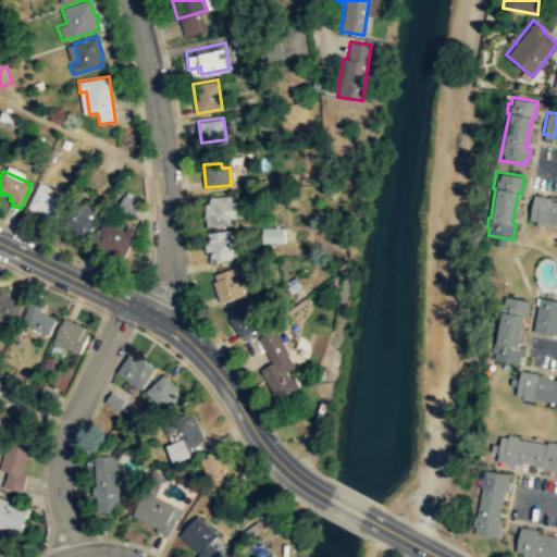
[(64,200),(53,223),(46,219),(47,217),(42,214),(45,211),(36,207),(35,209),(27,206),(36,187),(64,200)]
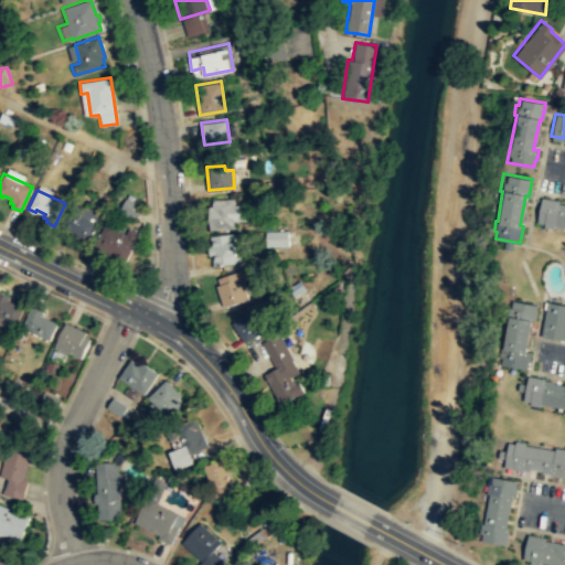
[(212,199),(235,198),(235,204),(253,203),(253,220),(235,220),(236,227),(211,228),(210,206),(213,205),(212,199)]
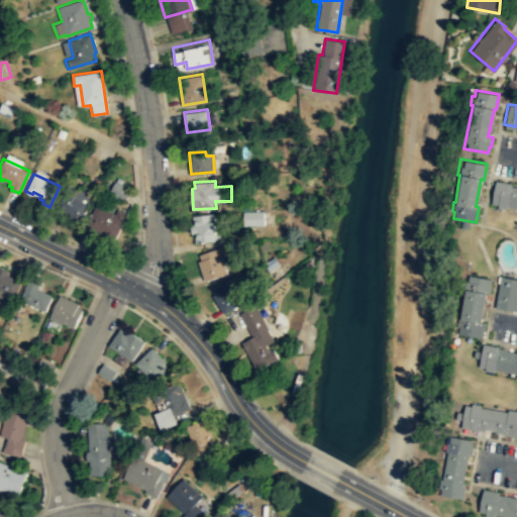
[(494,182),(516,186),(516,207),(491,203),(494,182)]
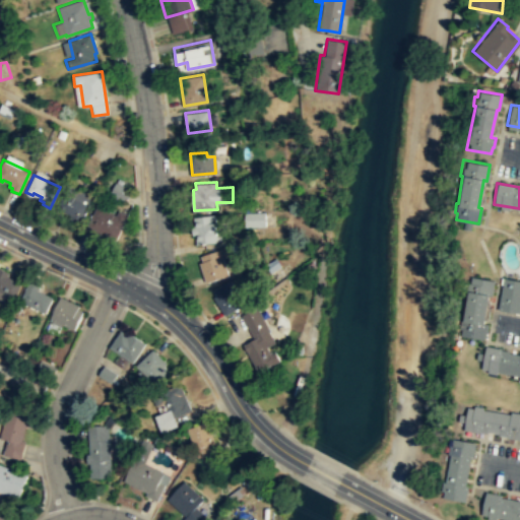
[(93,196),(79,222),(70,217),(71,214),(59,208),(70,185),(93,196)]
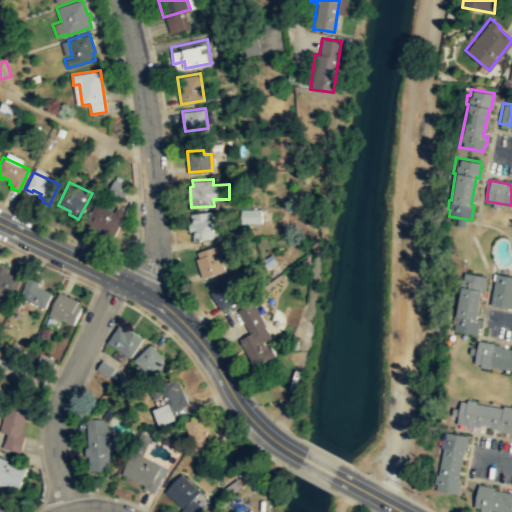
[(117,206),(127,211),(115,236),(86,223),(96,202),(115,211),(117,206)]
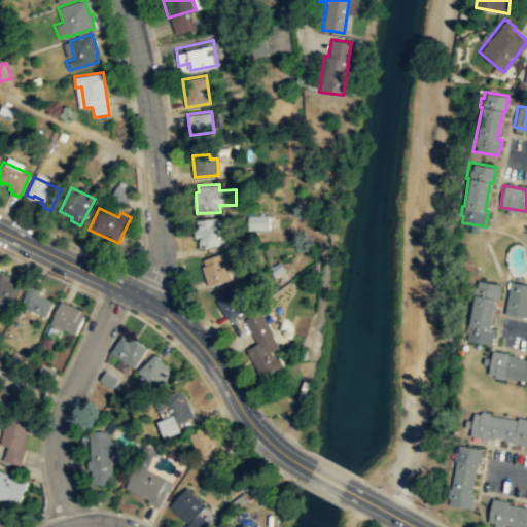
[(270,229),(271,221),(270,214),(248,215),(249,230),(270,229)]
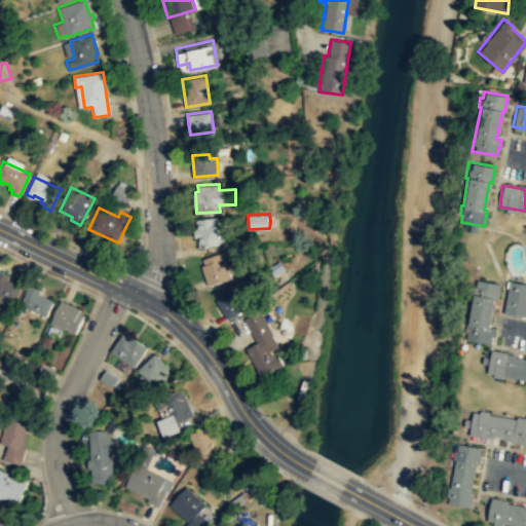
[(221,243),(218,217),(196,219),(199,247),(221,243)]
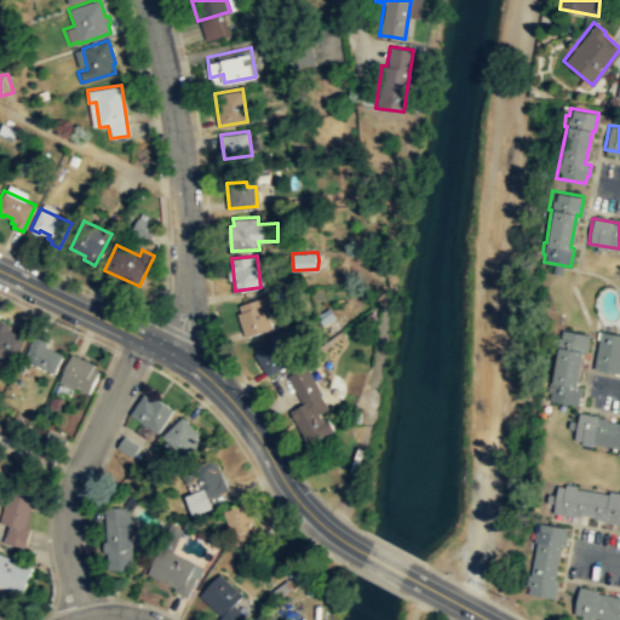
[(246,337),(274,327),(268,306),(279,303),(275,293),(240,304),(242,311),(239,313),(246,337)]
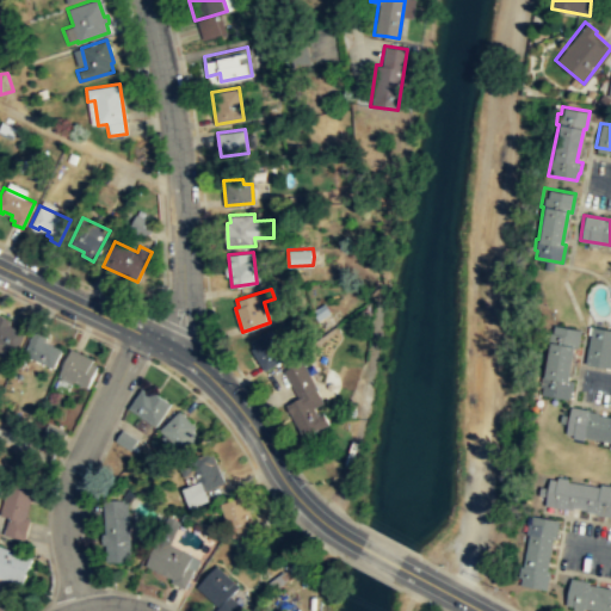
[(319,320),(332,312),(325,302),(313,310),(319,320)]
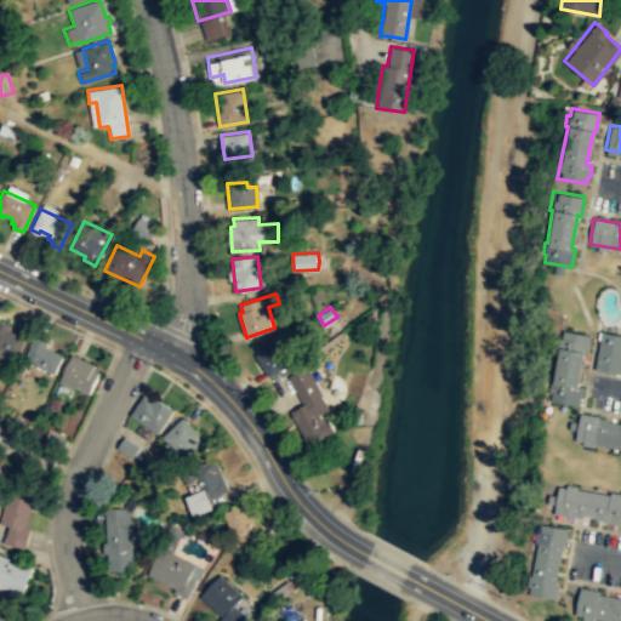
[(0,319),(11,325),(9,329),(26,337),(17,355),(10,352),(6,359),(0,355),(0,319)]
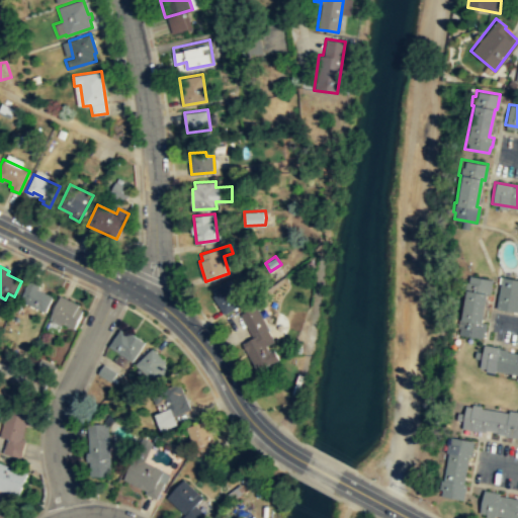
[(481,337),(482,331),(484,331),(486,323),(481,322),(486,292),(489,293),(492,278),(466,274),(463,289),(464,289),(459,322),(457,322),(457,327),(458,327),(458,334),(481,337)]
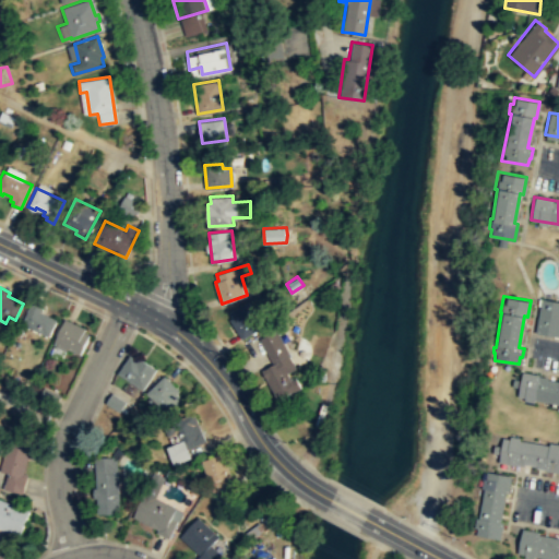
[(558,336),(558,301),(540,298),(534,332),(558,336)]
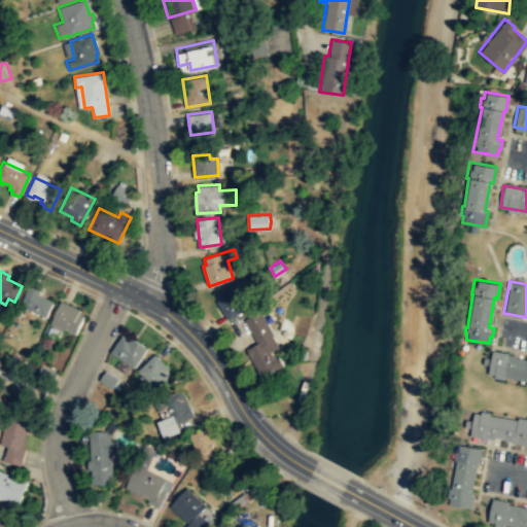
[(229,320),(249,306),(235,282),(217,293),(220,299),(217,301),(229,320)]
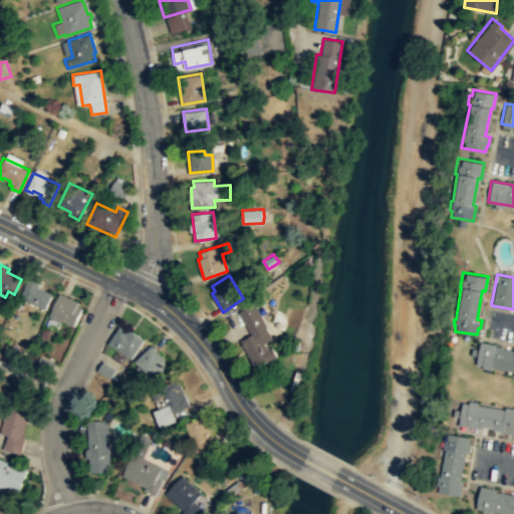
[(28,278),(39,283),(38,287),(52,293),(44,309),(20,297),(28,278)]
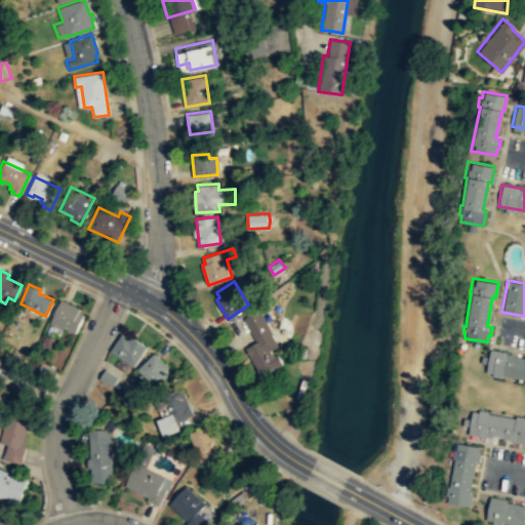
[(76,333),(80,323),(84,314),(79,311),(80,308),(62,299),(51,321),(76,333)]
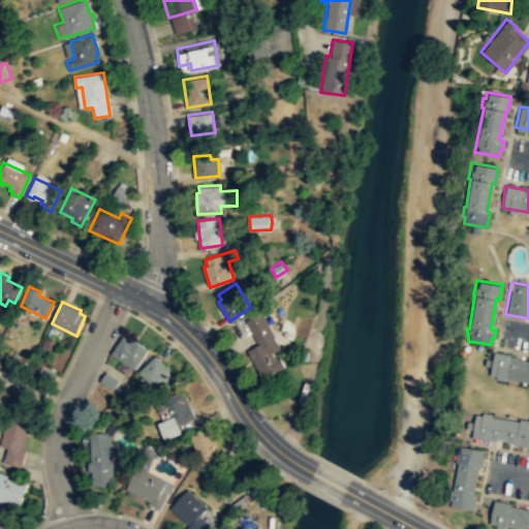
[(263,378),(248,349),(259,344),(246,320),(261,312),(281,348),(273,352),(277,360),(281,358),(286,367),(263,378)]
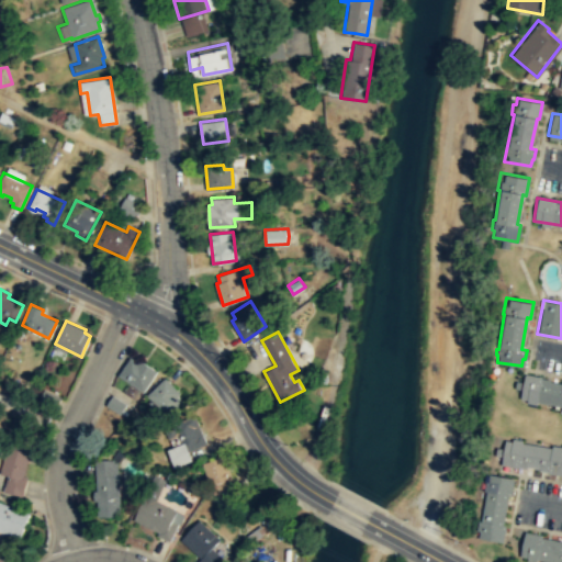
[(141,393),(154,371),(136,359),(135,361),(127,357),(115,375),(141,393)]
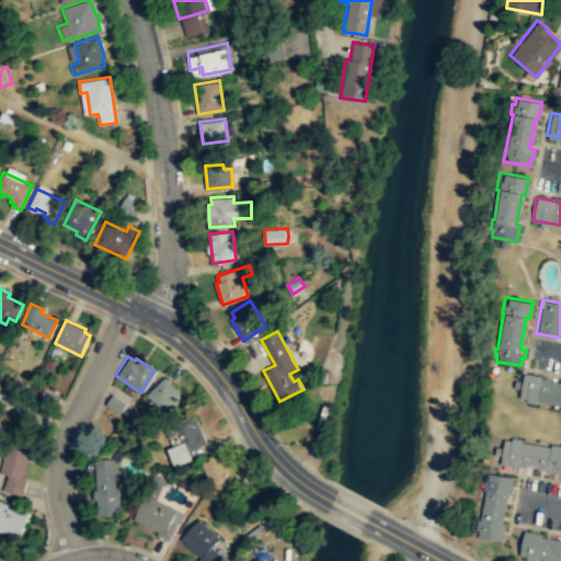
[(560,404),(518,397),(523,373),(540,375),(540,376),(548,378),(548,379),(560,381),(560,380),(560,404)]
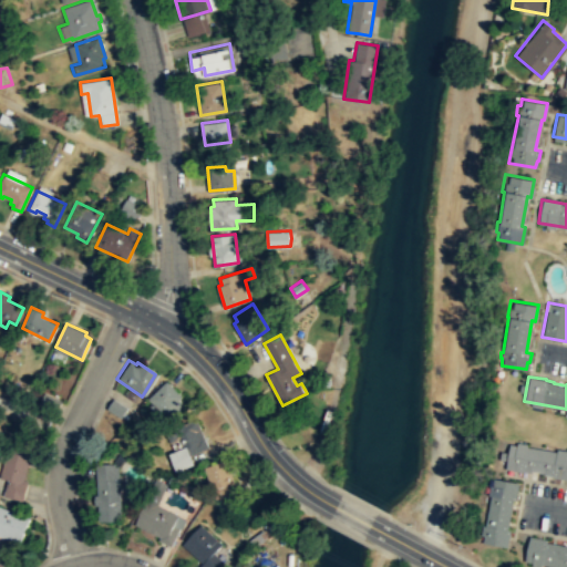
[(164,381),(146,399),(168,419),(182,405),(176,400),(179,397),(164,381)]
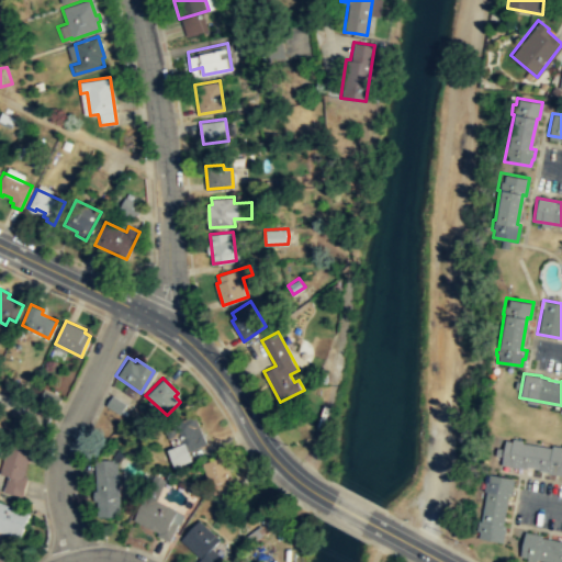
[(43,389),(59,396),(54,409),(36,402),(43,389)]
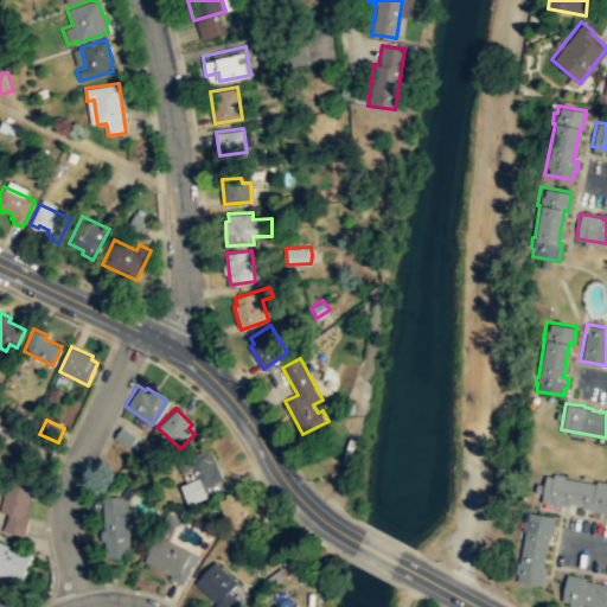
[(134,436),(127,447),(112,438),(119,427),(134,436)]
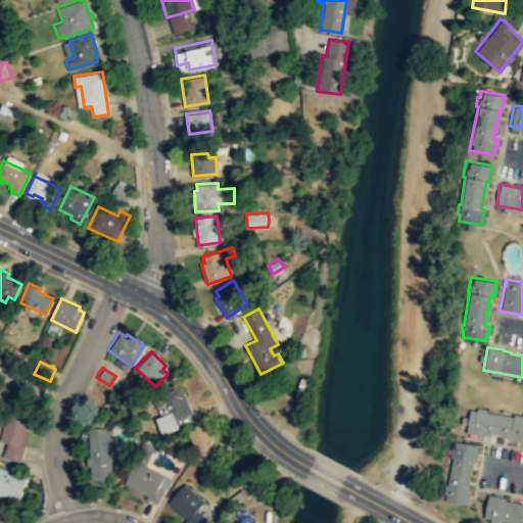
[(184,388),(194,414),(177,421),(175,413),(170,415),(163,395),(184,388)]
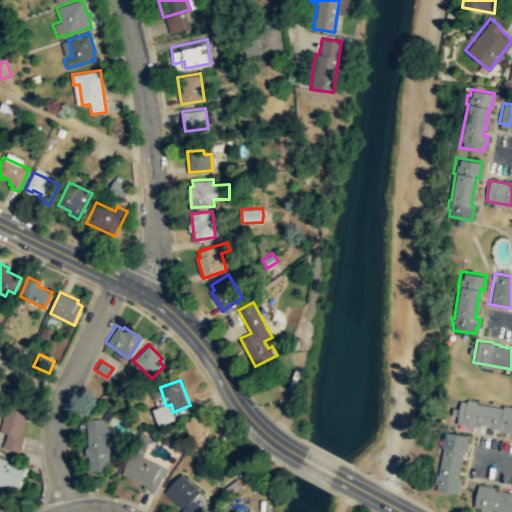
[(21,452),(26,434),(22,433),(30,401),(9,397),(0,431),(7,433),(3,447),(21,452)]
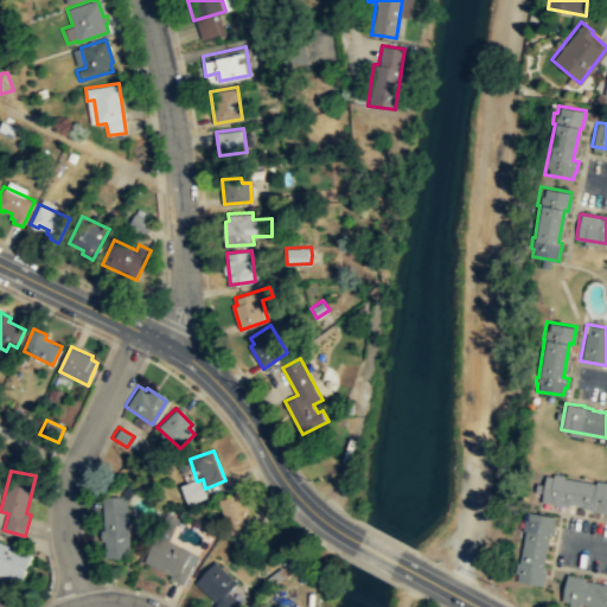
[(606,511),(606,485),(544,474),(540,502),(568,505),(568,503),(582,505),(581,508),(590,509),(590,510),(606,511)]
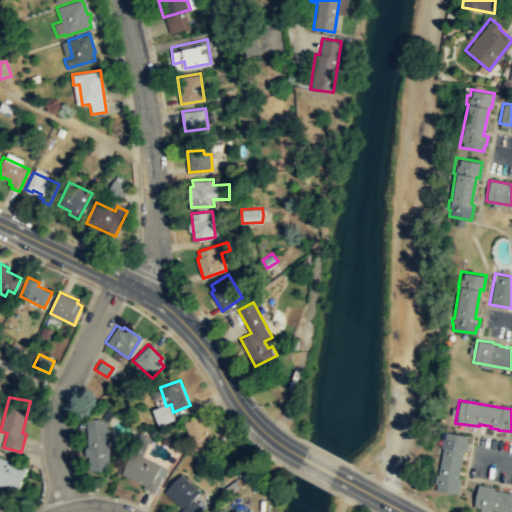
[(155,410),(161,426),(177,420),(173,412),(171,404),(166,406),(155,410)]
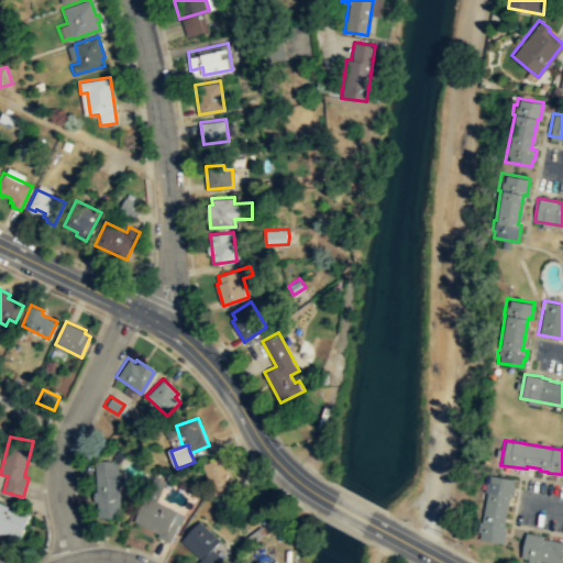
[(228,459),(207,465),(217,495),(236,488),(228,459)]
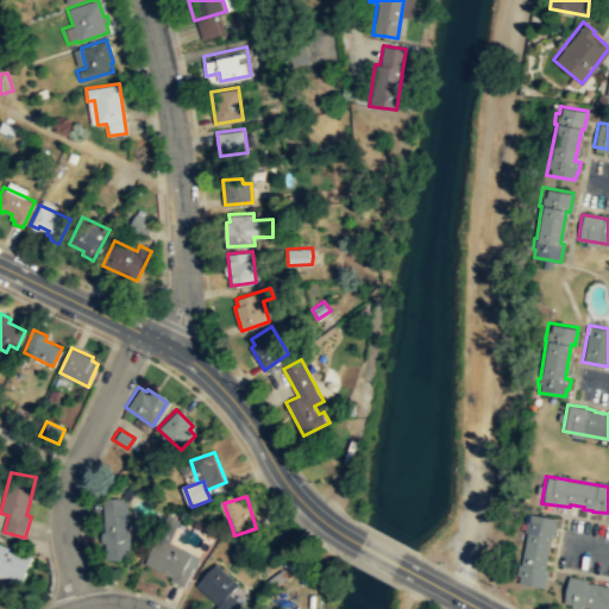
[(131,558),(131,545),(129,515),(127,500),(124,501),(124,497),(114,497),(104,500),(107,562),(131,558)]
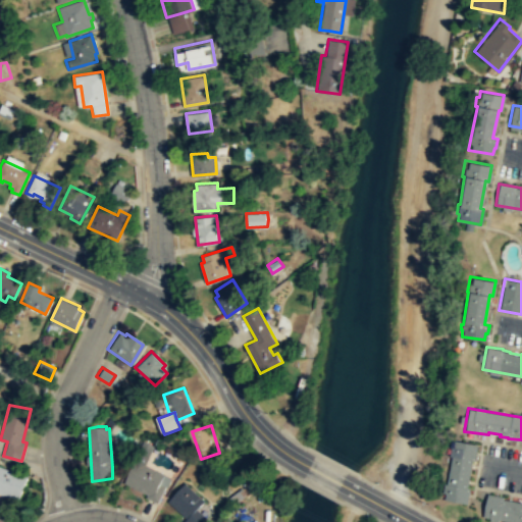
[(158,502),(166,485),(161,484),(164,474),(146,465),(154,446),(143,439),(124,482),(148,493),(146,498),(158,502)]
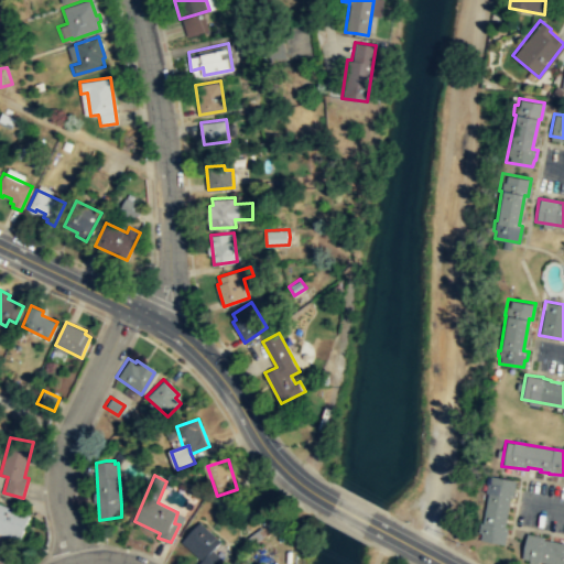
[(503,543),(507,527),(503,525),(509,496),(512,497),(514,479),(487,475),(486,481),(488,483),(479,540),(503,543)]
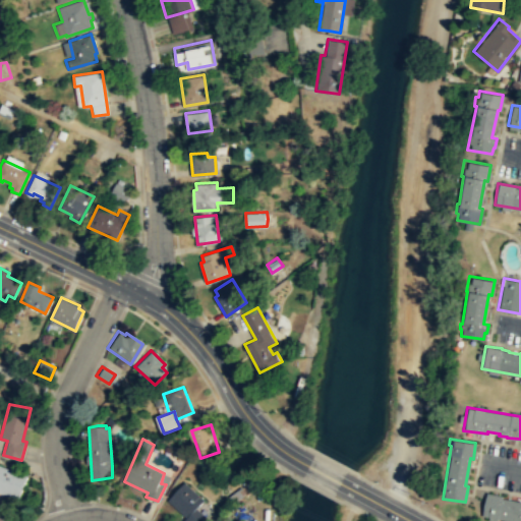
[(0,465),(27,475),(18,500),(0,491),(0,465)]
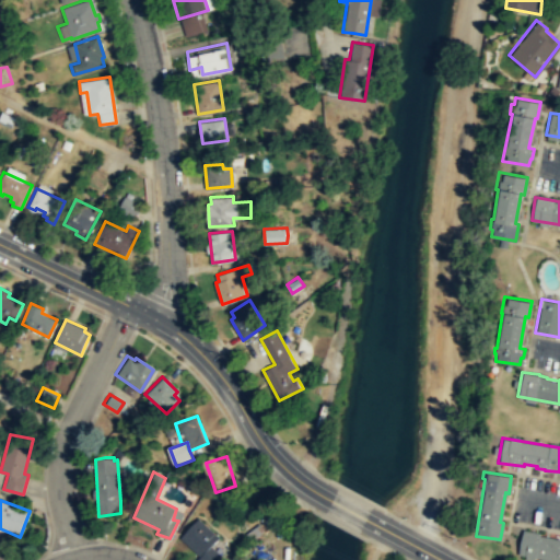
[(217,559),(221,555),(212,546),(220,537),(198,517),(190,527),(181,537),(201,556),(197,559),(217,559)]
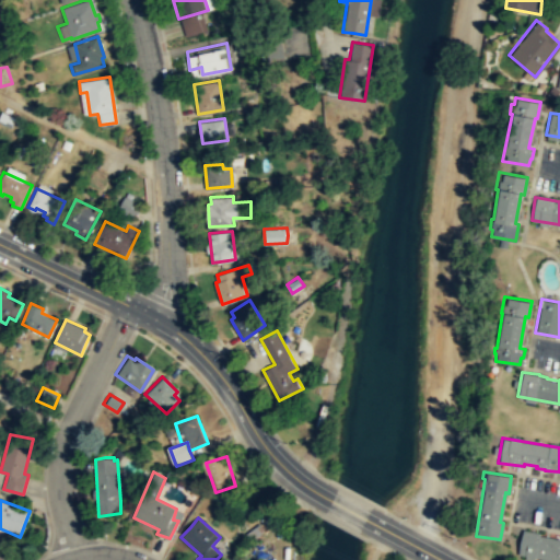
[(553,559),(559,559),(559,538),(538,535),(539,532),(522,529),(517,553),(553,559)]
